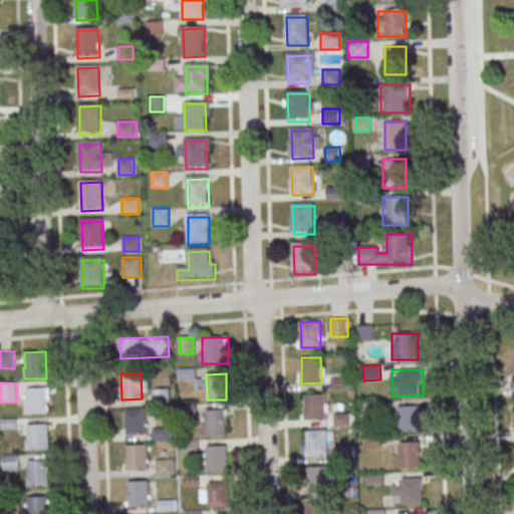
[(25,389),(46,388),(47,414),(25,415),(25,404),(26,404),(25,389)]
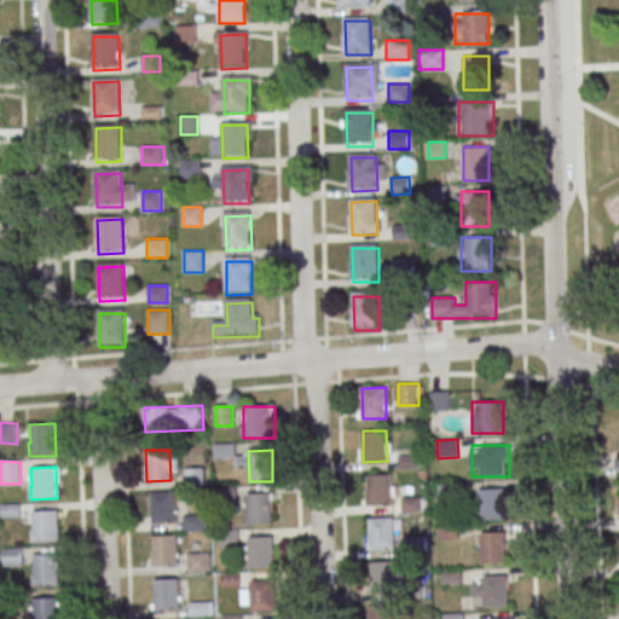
[(368,474),(391,474),(392,504),(368,505),(368,474)]
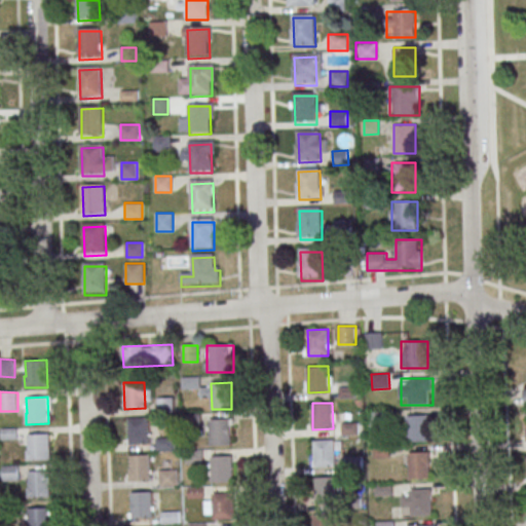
[(371,412),(388,411),(389,426),(372,427),(371,412)]
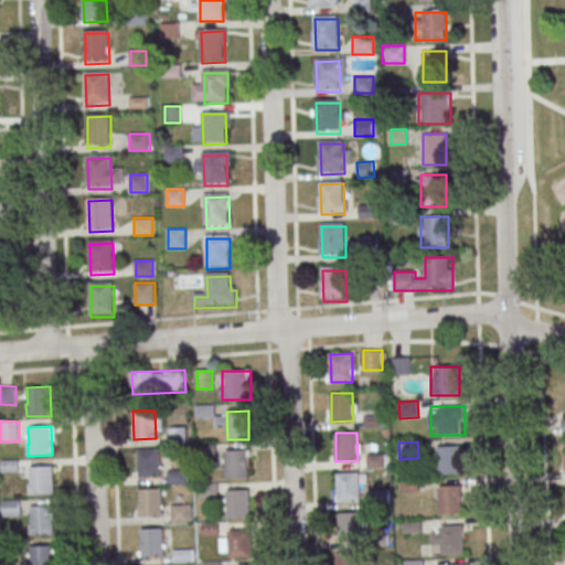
[(460,446),(437,446),(437,473),(460,473),(460,446)]
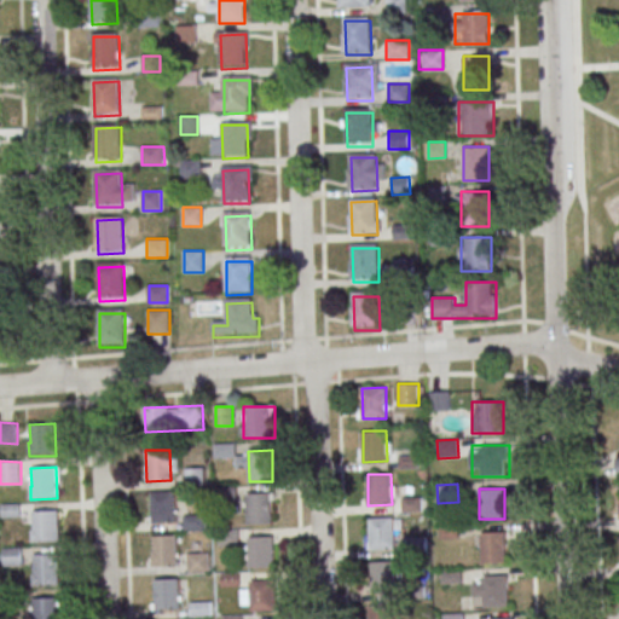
[(151,492),(175,492),(175,522),(152,524),(151,492)]
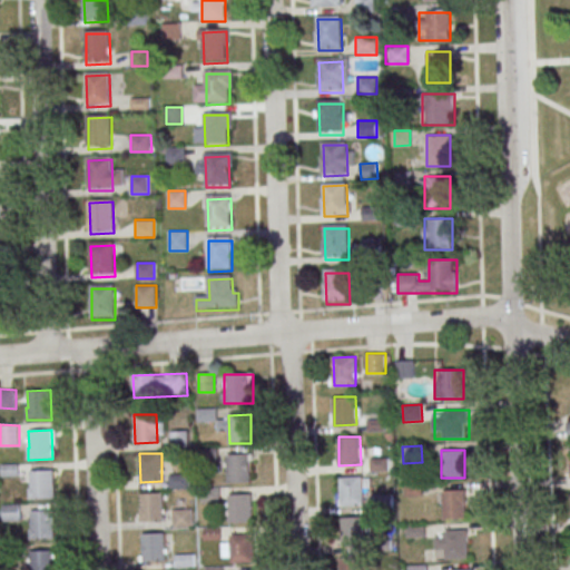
[(227,455),(248,454),(249,483),(227,483),(227,455)]
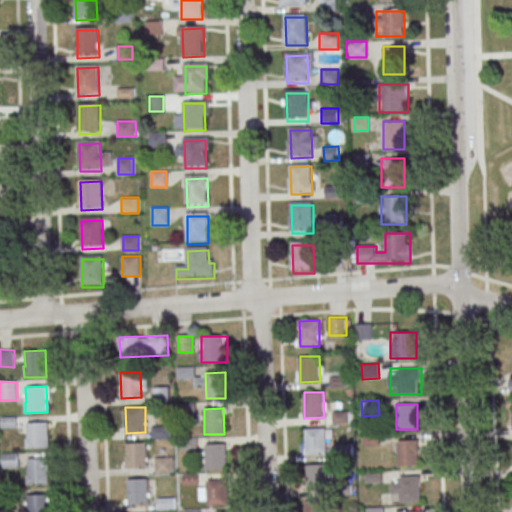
[(332,412),(348,412),(349,423),(333,424),(332,412)]
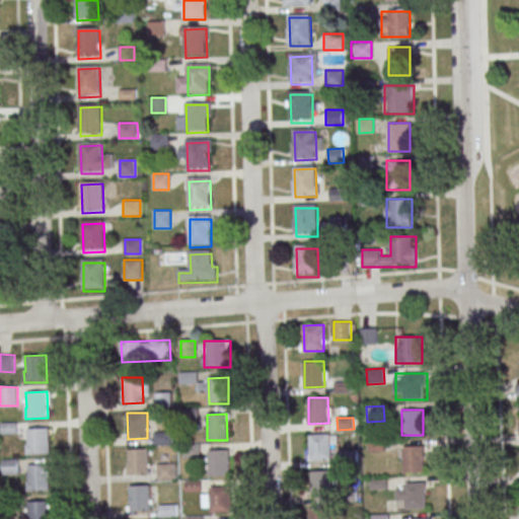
[(26,428),(48,427),(49,454),(26,455),(26,444),(27,444),(26,428)]
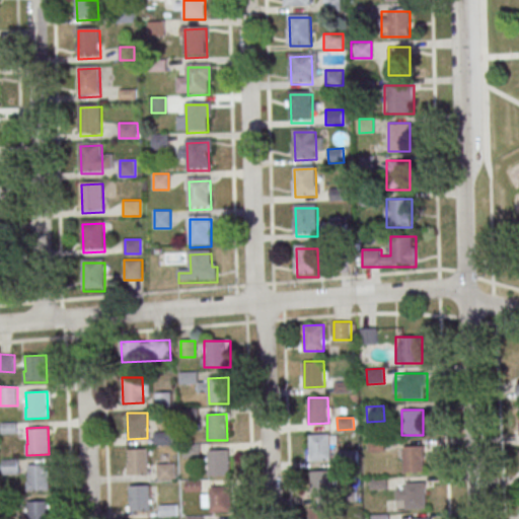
[(155,444),(170,444),(170,432),(155,432),(155,444)]
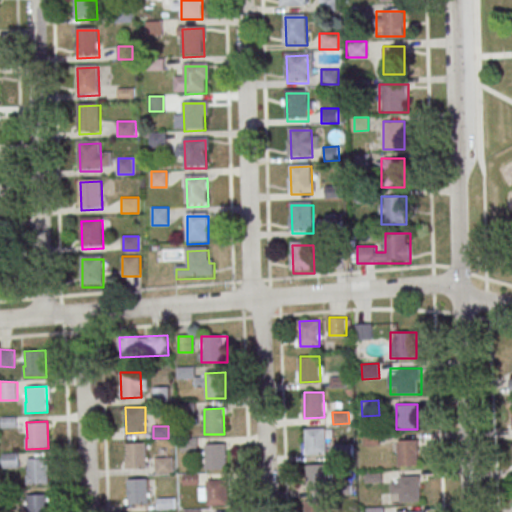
[(305,429),(325,428),(326,454),(306,455),(305,429)]
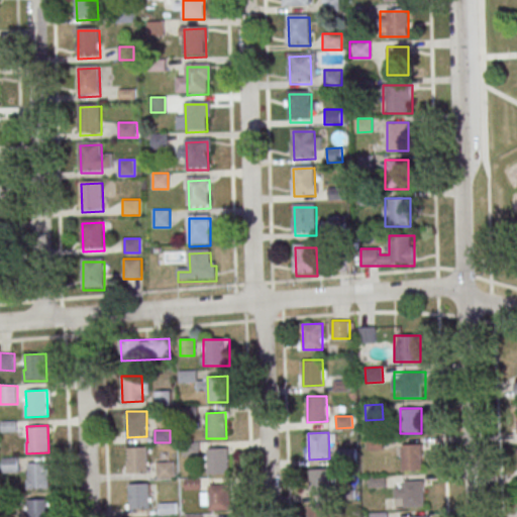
[(184,454),(199,454),(199,444),(184,444),(184,454)]
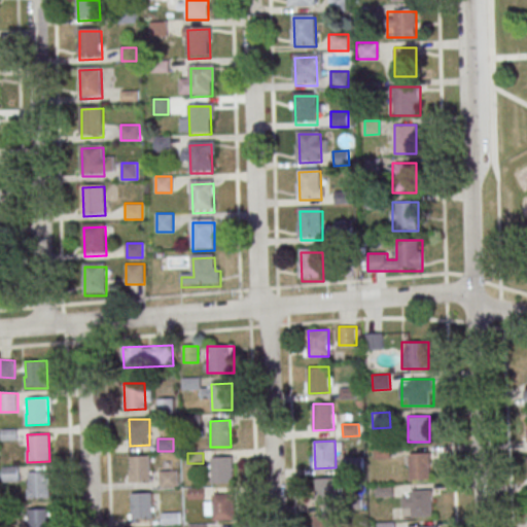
[(410,480),(430,480),(430,453),(410,453),(410,480)]
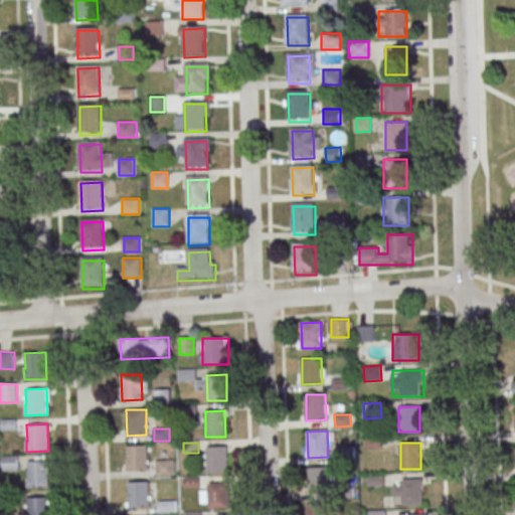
[(127,446),(146,446),(147,471),(127,472),(127,446)]
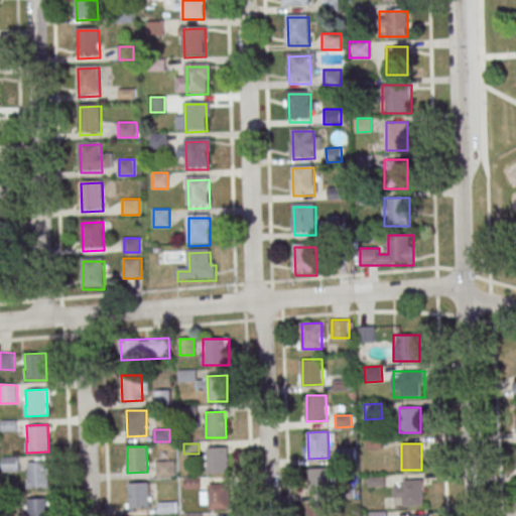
[(207,447),(227,447),(228,473),(208,474),(207,447)]
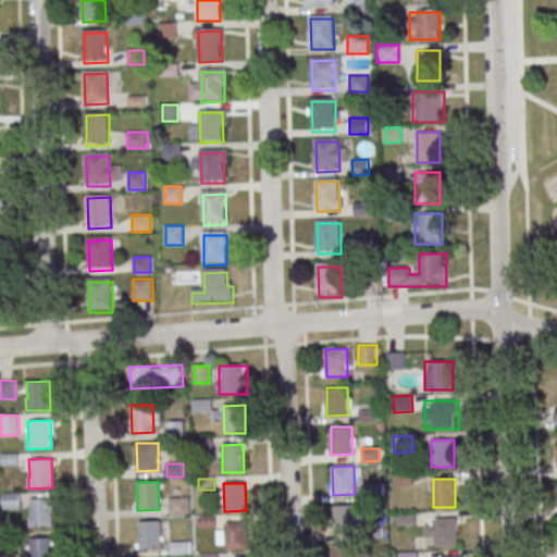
[(364,484),(383,483),(384,500),(364,500),(364,484)]
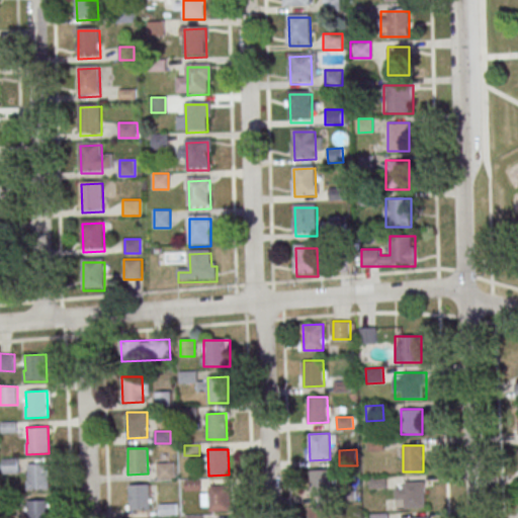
[(19,472),(19,458),(2,458),(2,472),(19,472)]
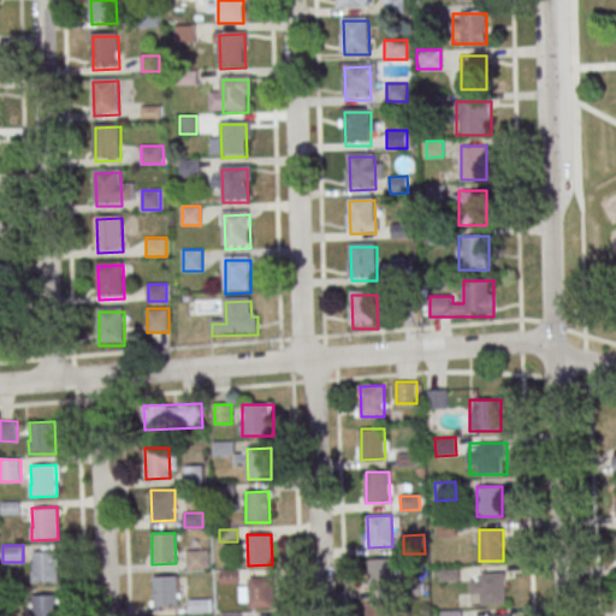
[(188,550),(188,570),(208,570),(208,550),(188,550)]
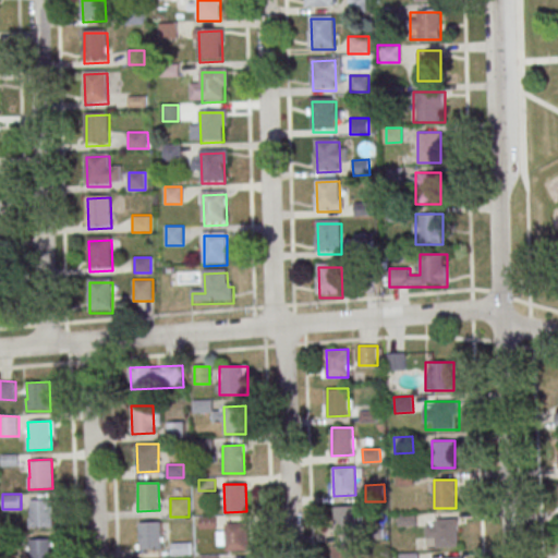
[(29,500),(52,499),(53,529),(29,530),(29,518),(31,518),(29,500)]
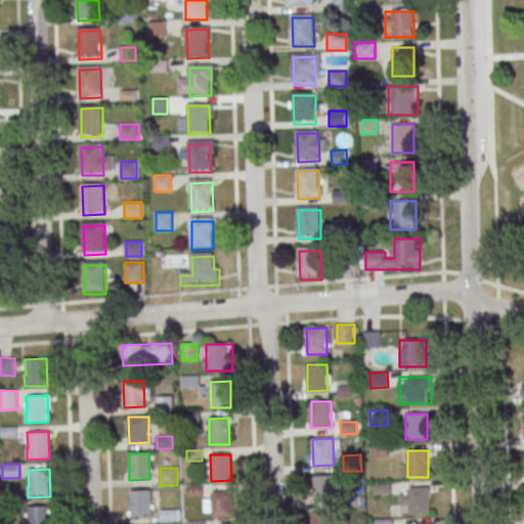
[(314,475),(334,475),(335,500),(314,501),(314,475)]
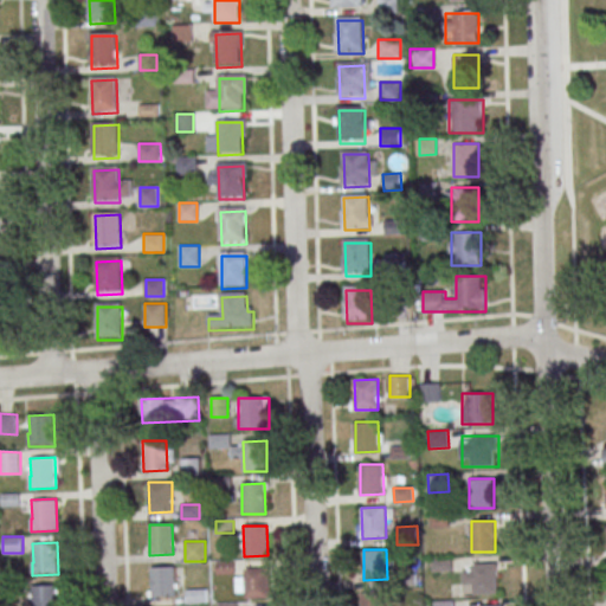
[(465,562),(465,593),(497,593),(497,562),(465,562)]
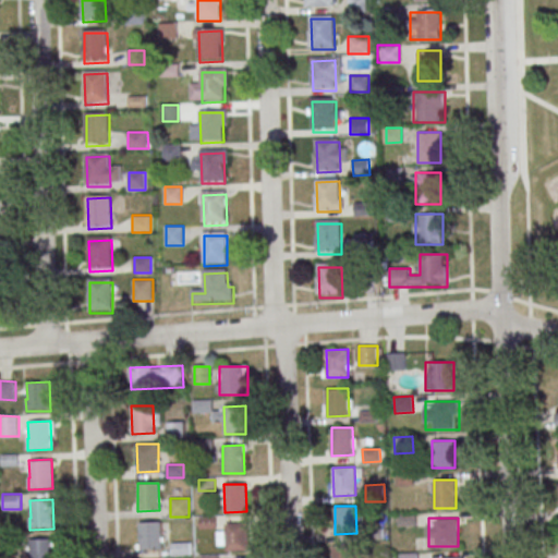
[(138,522),(160,522),(161,549),(140,550),(138,522)]
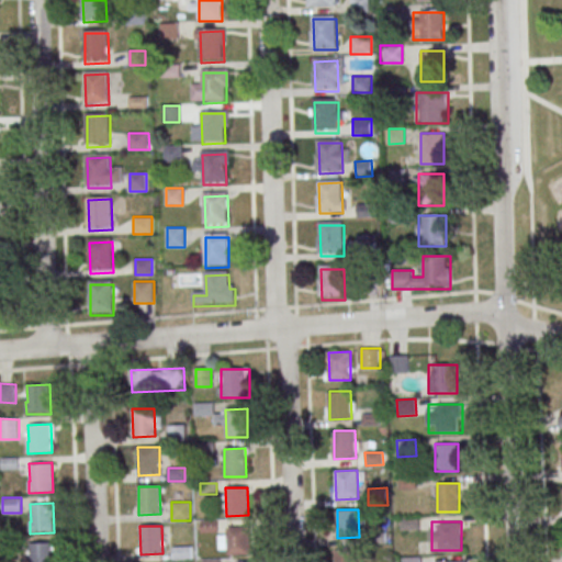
[(226,527),(248,527),(249,554),(227,555),(226,527)]
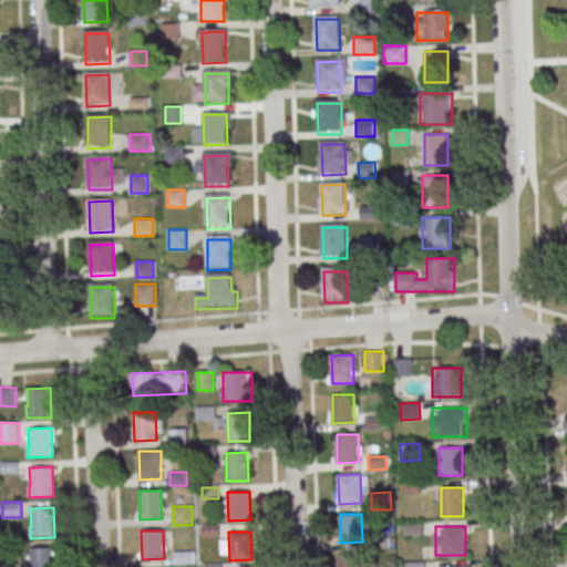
[(30,548),(53,548),(53,566),(29,566),(31,566),(30,548)]
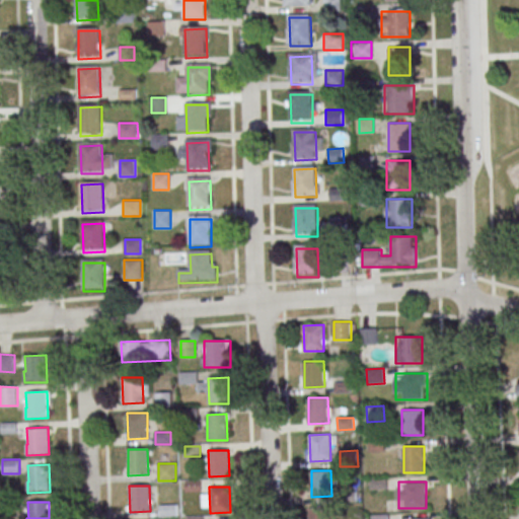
[(309,518),(309,508),(329,508),(329,518),(309,518)]
